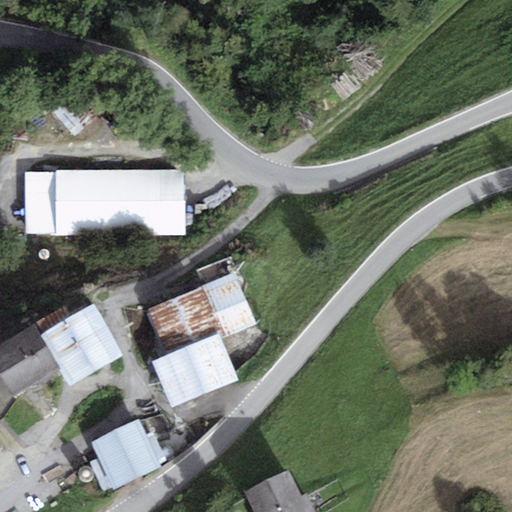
[(181,176),(29,180),(31,239),(183,235),(181,176)]
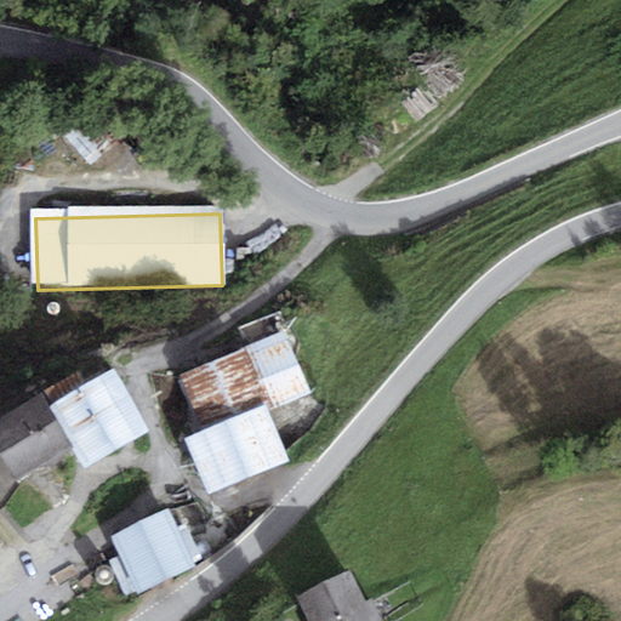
[(284,332),(249,347),(274,409),(309,394),(284,332)]
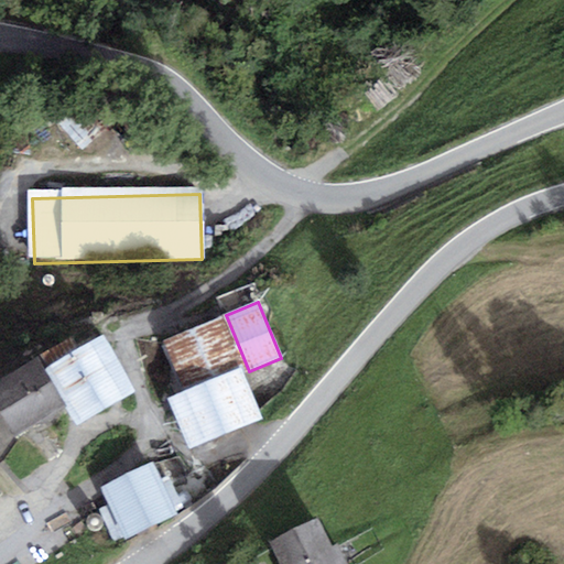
[(221,316),(164,339),(183,387),(240,364),(221,316)]
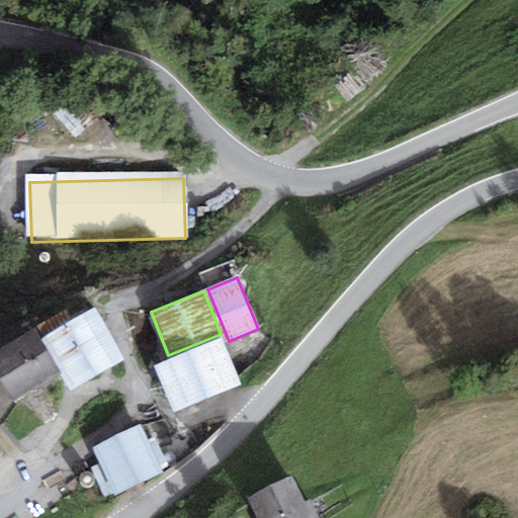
[(95,308),(42,338),(72,386),(123,357),(95,308)]
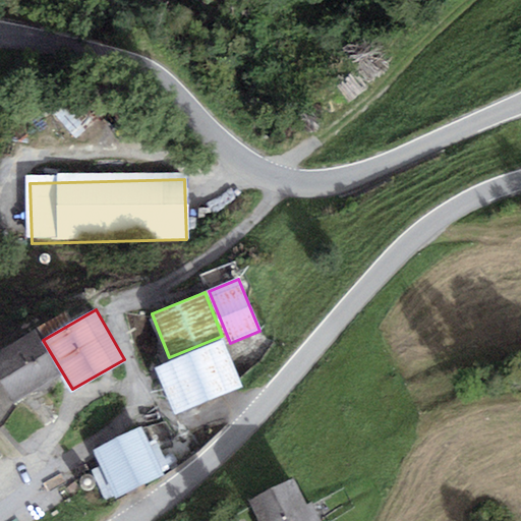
[(36,334),(0,354),(0,379),(11,400),(58,372),(36,334)]
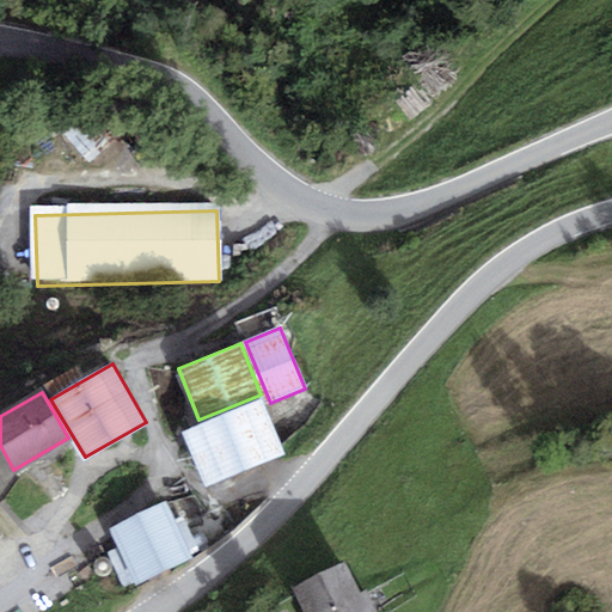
[(261,401),(183,433),(206,488),(283,456),(261,401)]
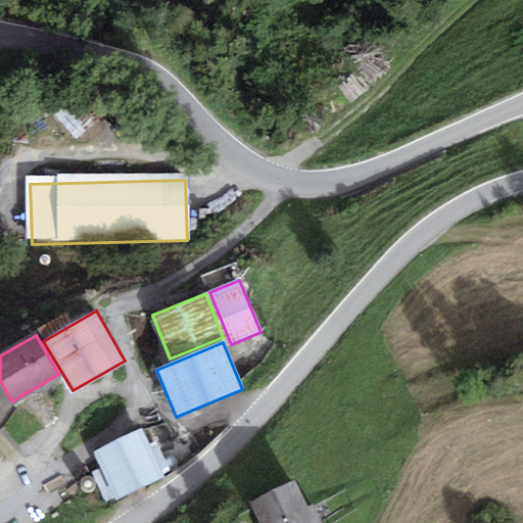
[(141,429),(93,453),(117,501),(165,477),(141,429)]
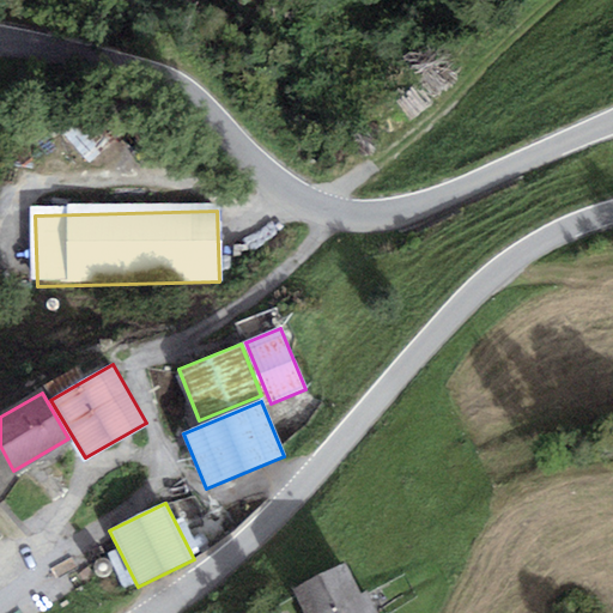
[(375,612),(347,559),(291,588),(304,612),(375,612)]
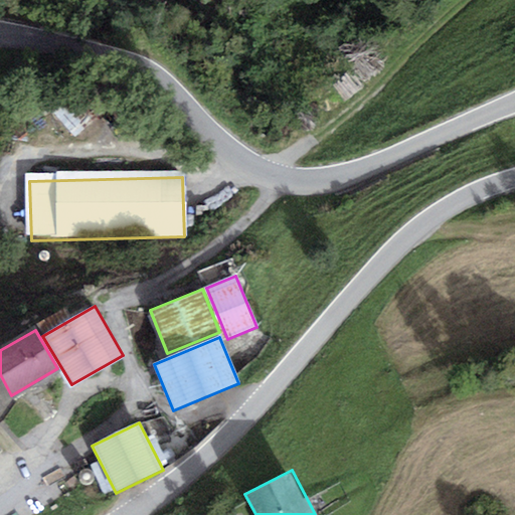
All buildings are outlined.
